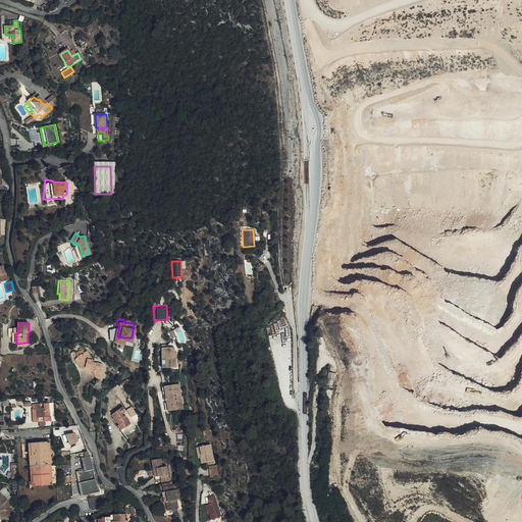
[(124,341),(124,337),(117,336),(119,325),(117,325),(116,325),(114,338),(124,341)]
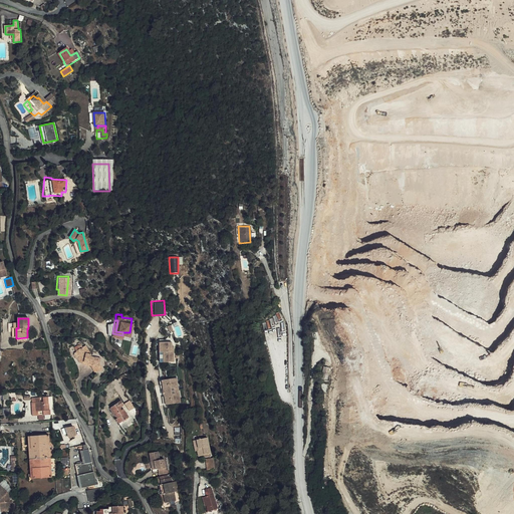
[(169,341),(169,339),(162,339),(162,342),(165,356),(165,361),(176,361),(176,345),(175,345),(175,341),(169,341)]
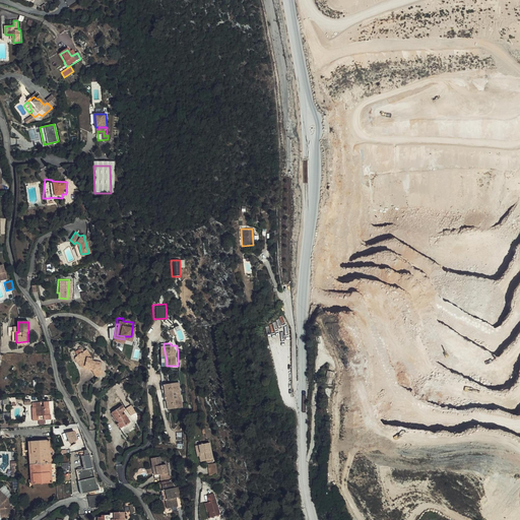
[(89,355),(85,347),(83,348),(79,350),(76,351),(76,352),(79,358),(78,359),(79,360),(81,365),(90,368),(94,375),(103,371),(100,365),(101,359),(95,358),(95,359),(91,358),(91,355),(89,355)]
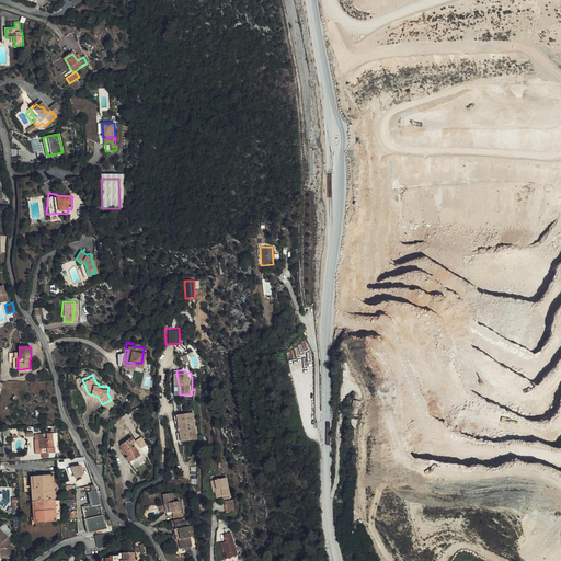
[(180,442),(199,438),(194,411),(174,414),(180,442)]
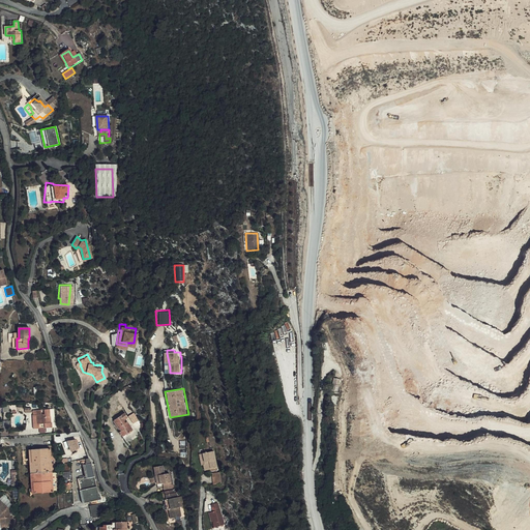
[(121,414),(125,412),(122,408),(110,414),(118,428),(117,428),(123,439),(129,435),(126,430),(131,427),(128,421),(126,422),(121,414)]
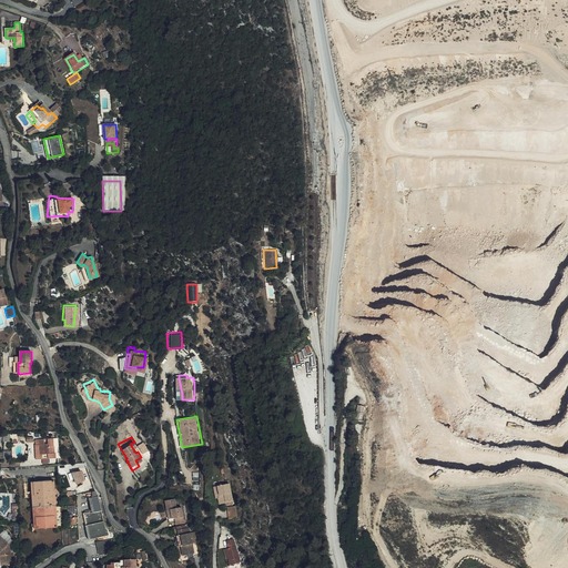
[(53,447),(53,439),(48,439),(48,445),(46,445),(44,439),(36,440),(37,445),(39,445),(40,459),(57,458),(56,454),(54,447),(53,447)]
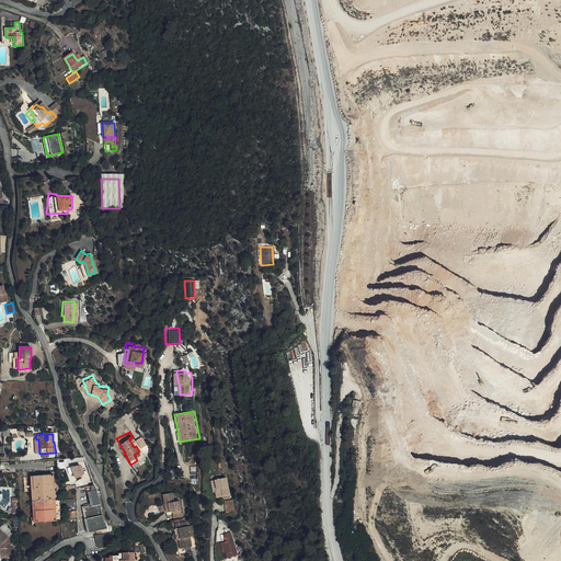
[(141,448),(148,445),(142,436),(137,439),(141,448)]
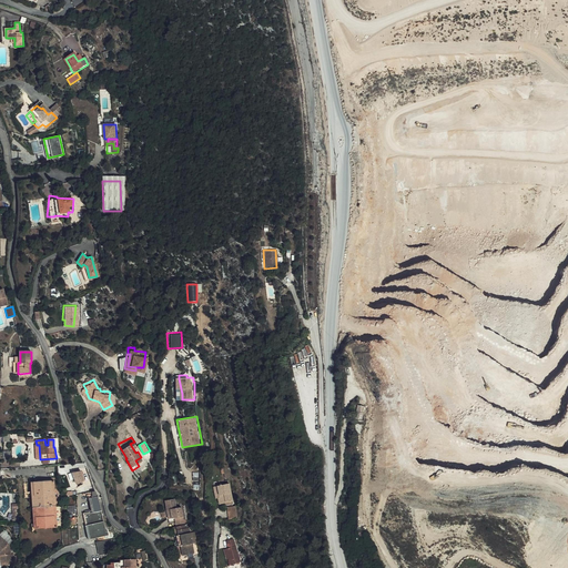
[(92,493),(94,492),(87,470),(79,474),(87,494),(92,493)]
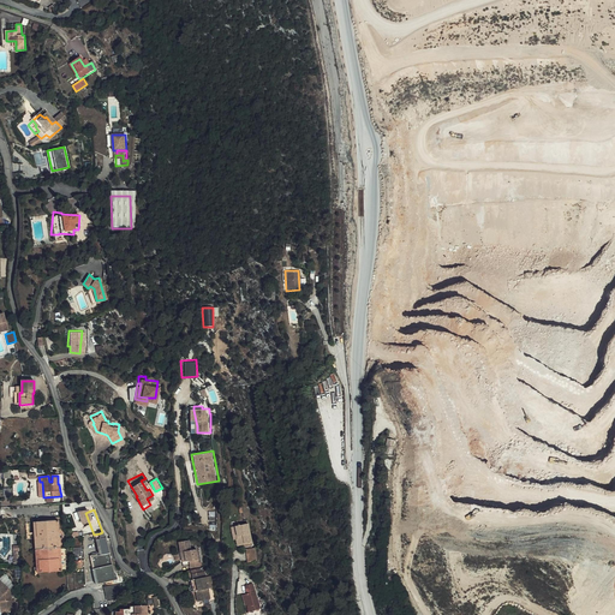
[(239,535),(238,535),(239,543),(255,542),(251,519),(238,520),(239,535)]
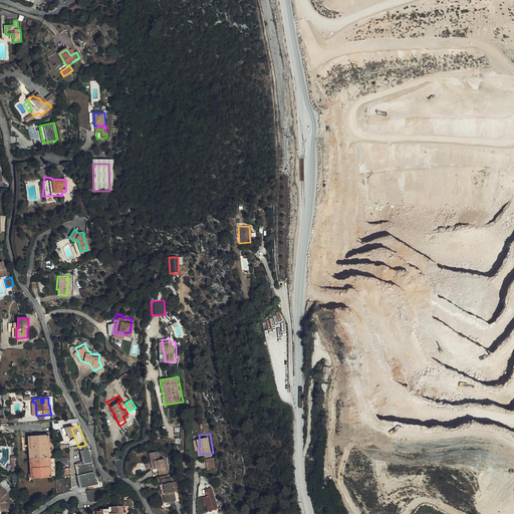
[(56,477),(53,443),(53,435),(30,437),(28,437),(29,444),(31,444),(33,479),(52,477),(56,477)]
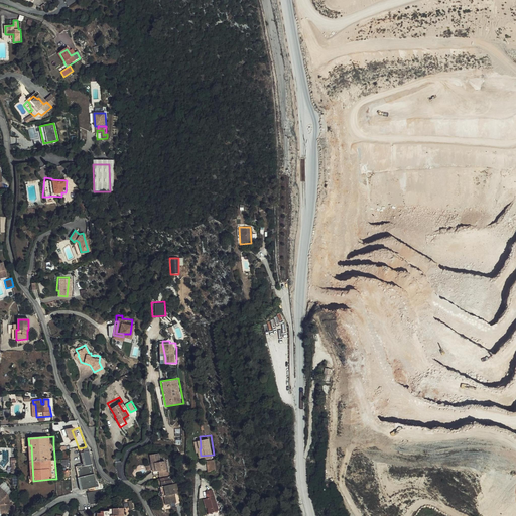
[(78,468),(81,486),(97,482),(90,454),(88,455),(88,454),(90,453),(90,450),(88,452),(87,446),(86,446),(84,447),(84,448),(80,449),(81,455),(83,454),(85,462),(84,466),(78,468)]
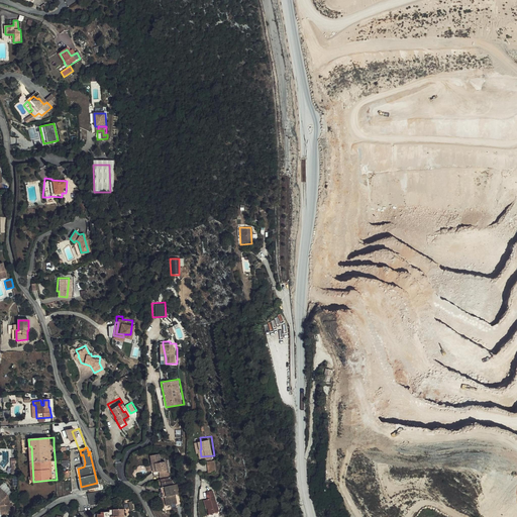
[(152,460),(157,459),(159,470),(162,470),(164,476),(171,474),(168,458),(162,459),(160,452),(151,454),(152,460)]
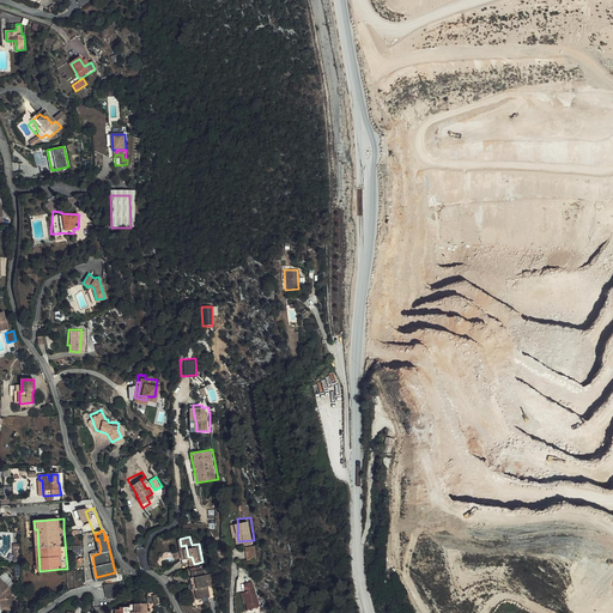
[(248,559),(258,558),(256,545),(247,546),(248,559)]
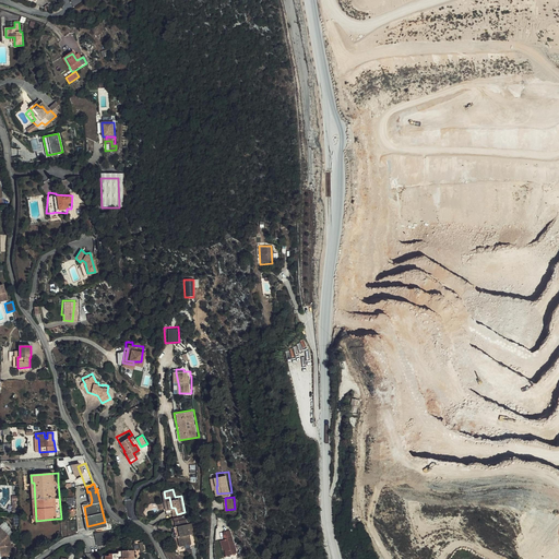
[(190,516),(178,519),(179,523),(178,524),(180,535),(182,535),(185,544),(195,542),(193,532),(191,521),(190,516)]
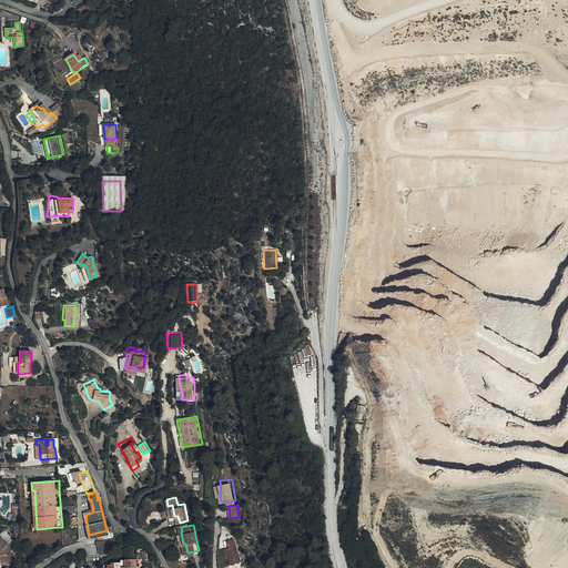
[(182,554),(188,553),(185,544),(183,544),(181,533),(182,531),(181,527),(176,528),(182,554)]
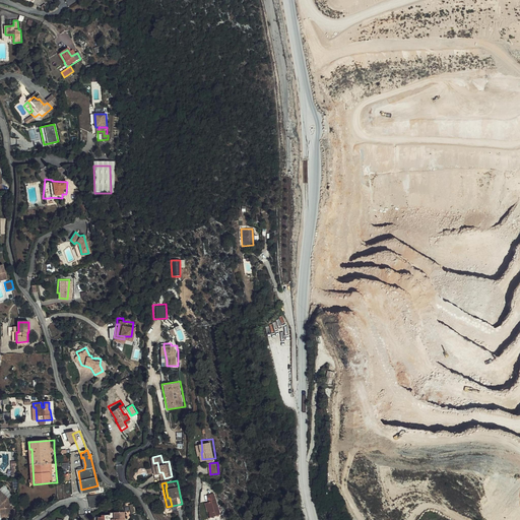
[(213,514),(221,511),(214,491),(207,493),(210,500),(208,500),(213,514)]
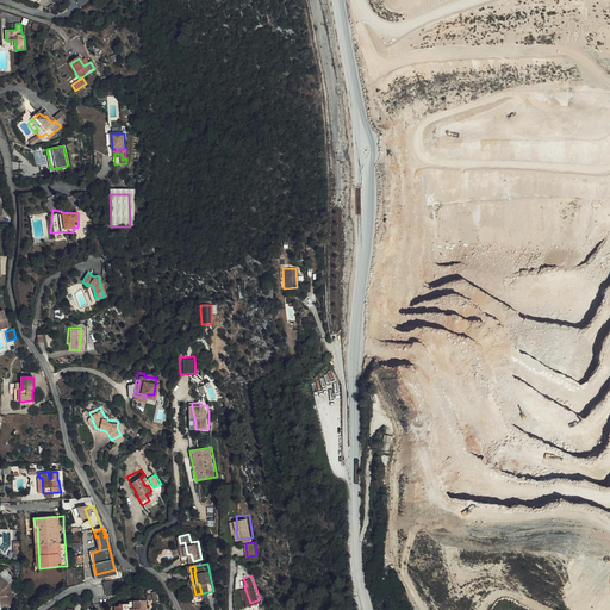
[(0,592),(0,593),(1,602),(2,608),(16,607),(14,595),(12,596),(11,589),(11,586),(10,585),(0,577),(0,592)]
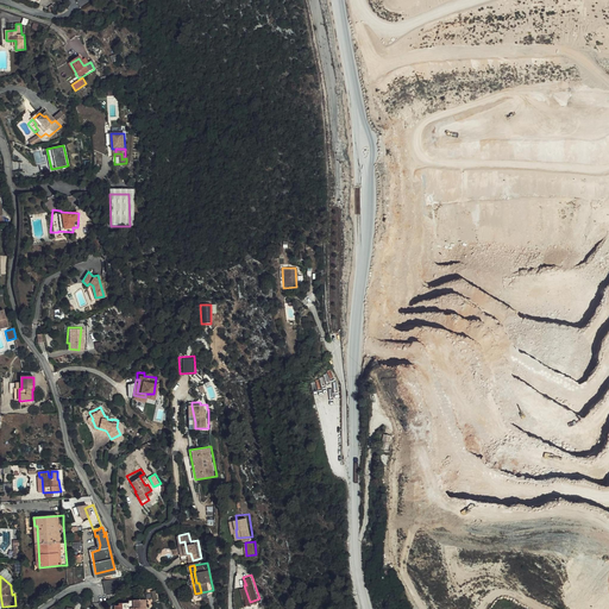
[(104,581),(106,595),(119,592),(117,578),(104,581)]
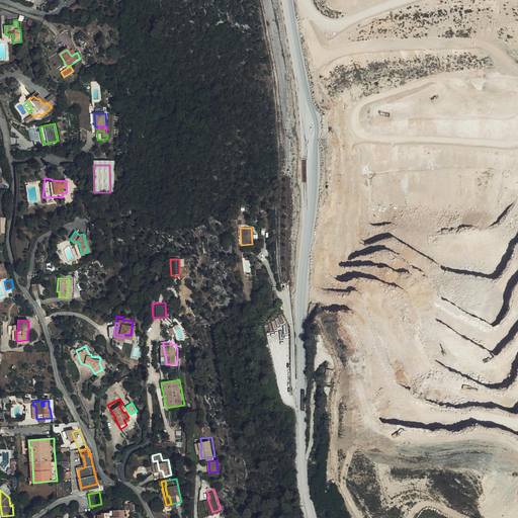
[(125,517),(125,508),(112,508),(112,517),(125,517)]
